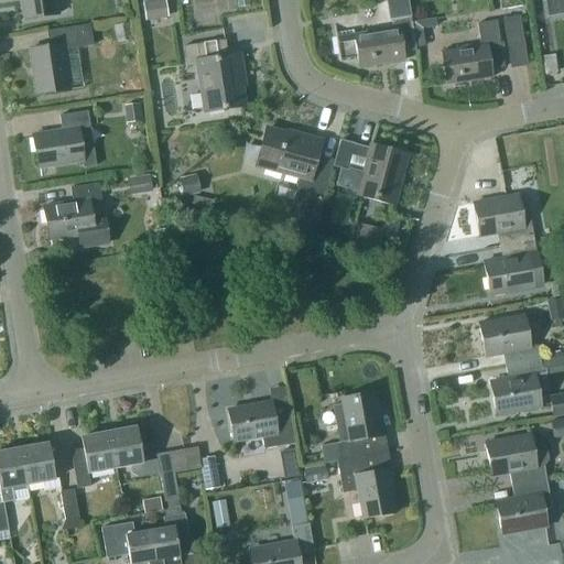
[(20,0),(24,21),(57,17),(55,0),(20,0)]
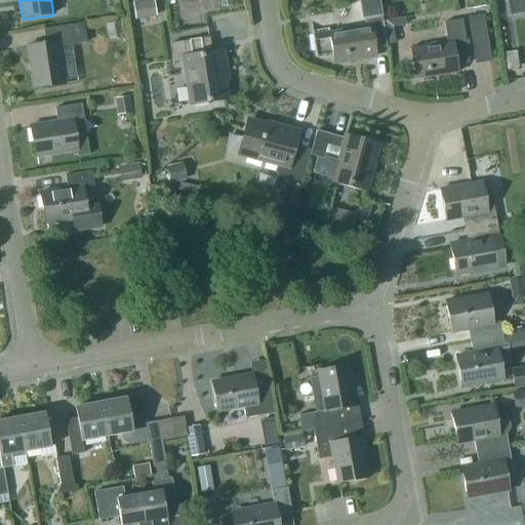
[(334,64),(375,56),(374,50),(387,48),(378,0),(360,0),(365,28),(329,34),(328,29),(311,32),(315,57),(332,54),(334,64)]
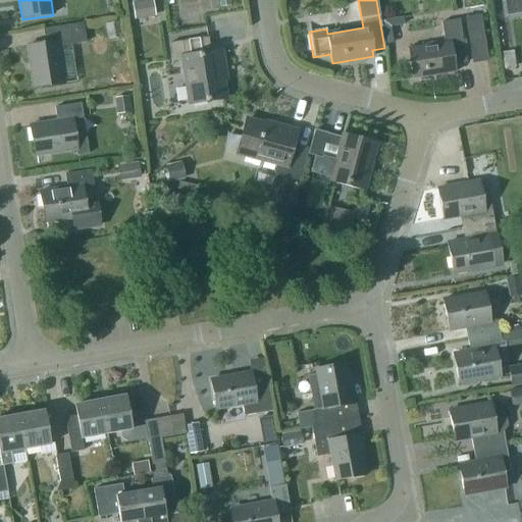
[(521,0),(506,0),(508,14),(521,12),(521,0)]
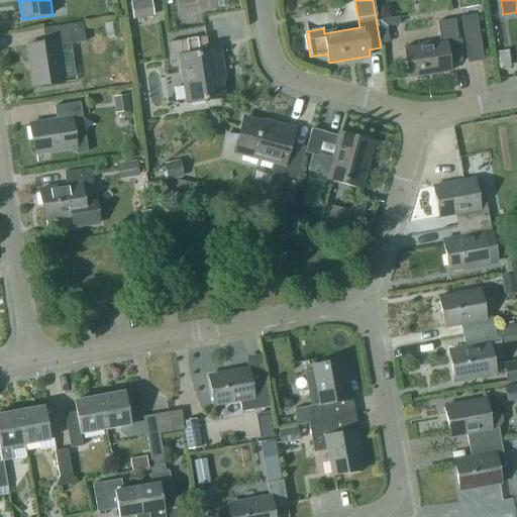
[(141,1),(129,3),(132,20),(143,18),(141,1)]
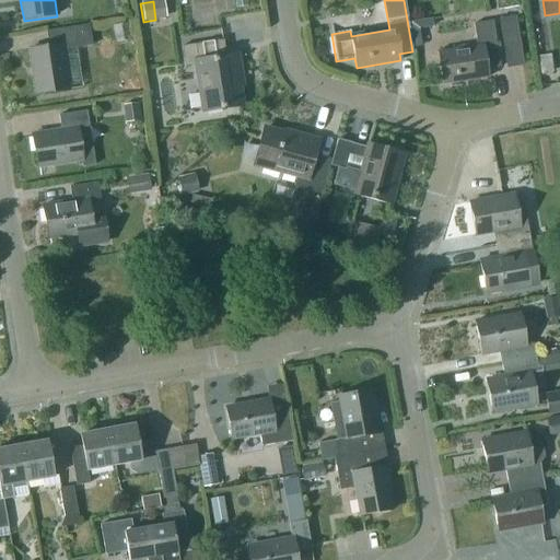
[(518,15),(501,18),(506,67),(524,65),(518,15)]
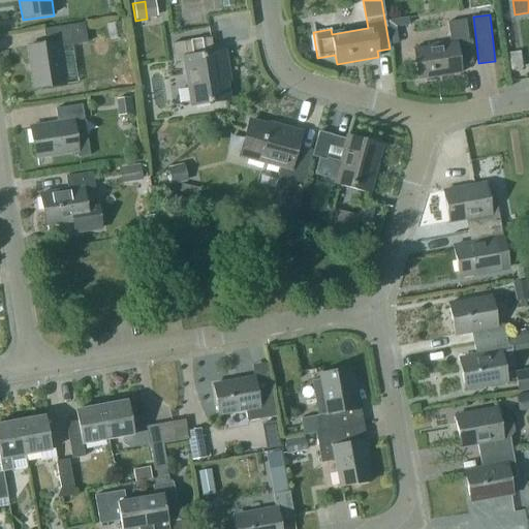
[(473,64),(466,21),(448,24),(452,43),(414,50),(419,80),(462,73),(461,66),(473,64)]
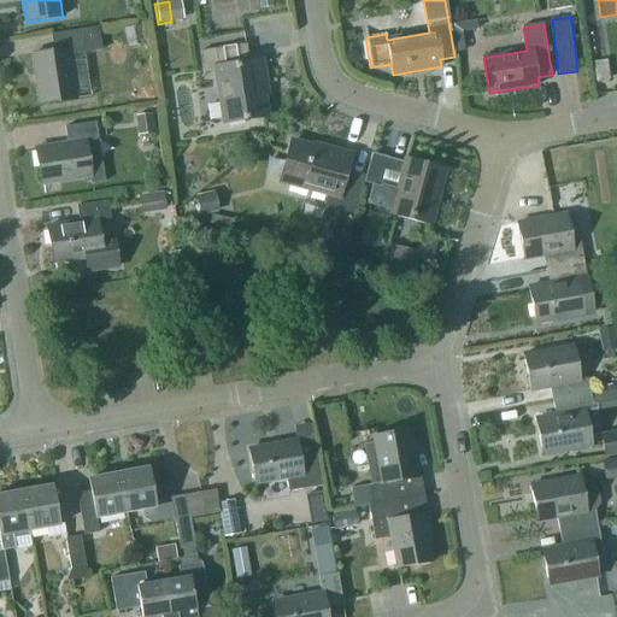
[(142,27),(123,29),(127,48),(146,45),(142,27)]
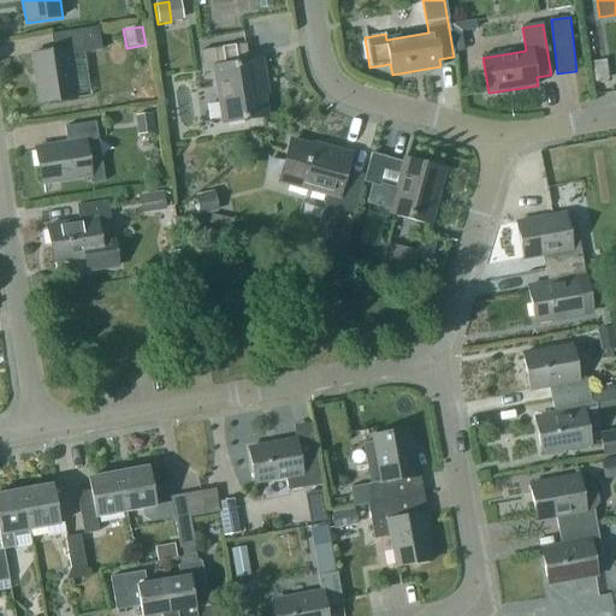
[(53,51),(30,54),(37,104),(89,96),(83,52),(100,49),(98,28),(51,34),(53,51)]
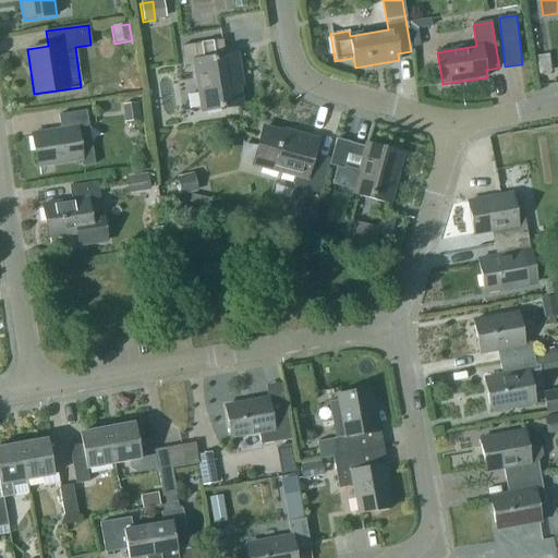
[(195,65),(203,111),(240,106),(234,73),(238,73),(235,56),(225,58),(222,40),(180,47),(183,68),(195,65)]
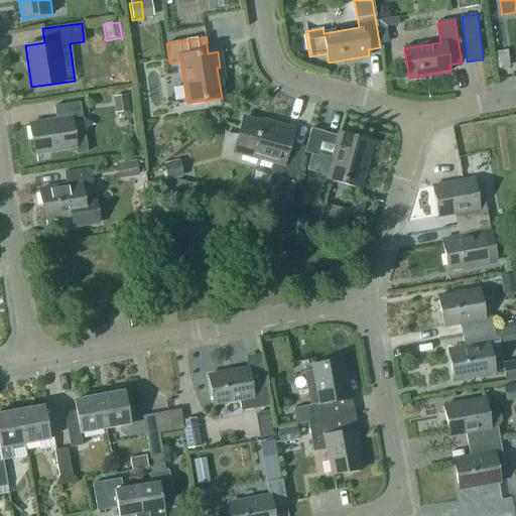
[(127,96),(112,98),(114,114),(129,112),(127,96)]
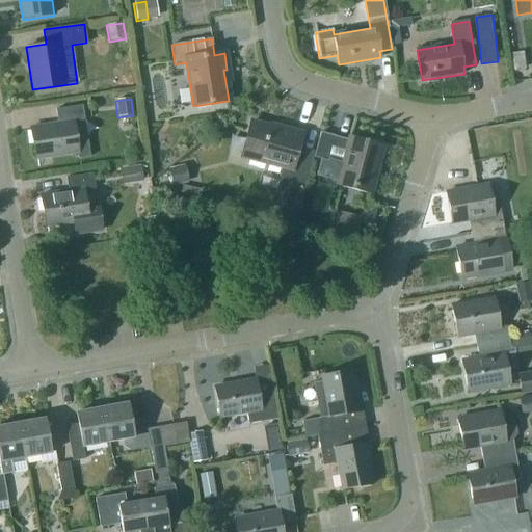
[(77,153),(78,159),(90,158),(86,135),(75,137),(73,124),(83,122),(81,105),(53,109),(55,125),(29,129),(33,159),(77,153)]
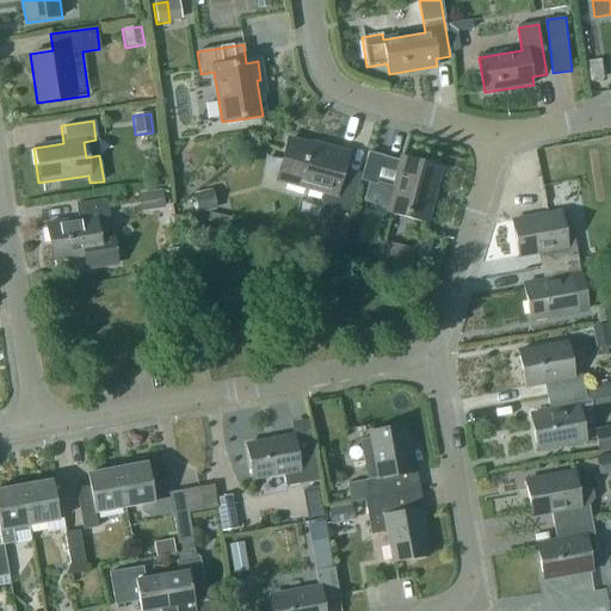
[(351,213),(360,180),(362,174),(344,170),(347,155),(323,148),(323,152),(289,142),(278,178),(325,191),(321,204),(351,213)]
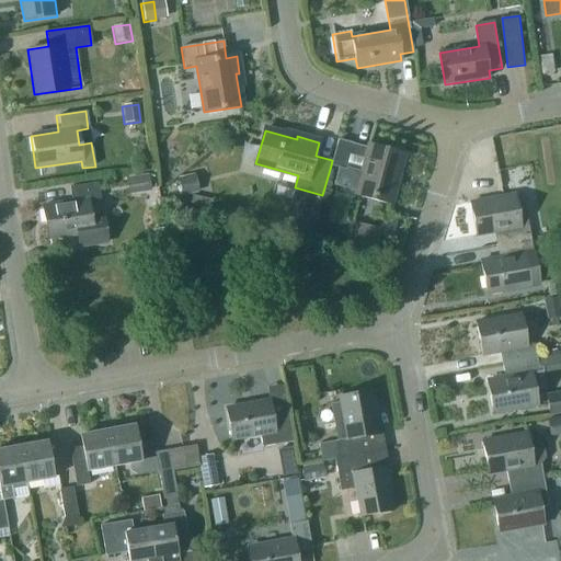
[(332,160),(331,165),(338,168),(333,185),(356,192),(392,202),(404,158),(368,148),(353,145),(353,144),(339,139),(338,139),(332,160)]
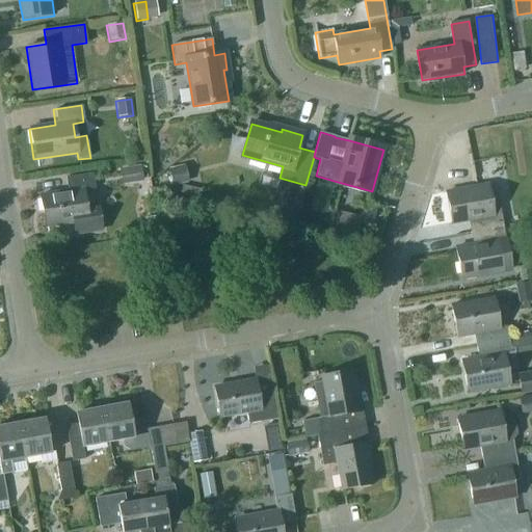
[(184,165),(167,169),(171,187),(188,183),(184,165)]
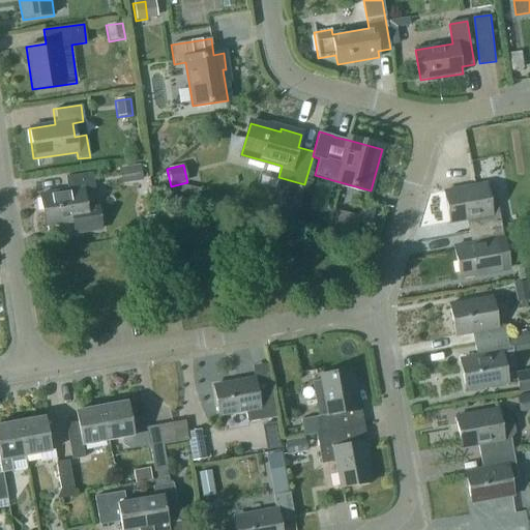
[(140,166),(126,168),(128,183),(142,181),(140,166)]
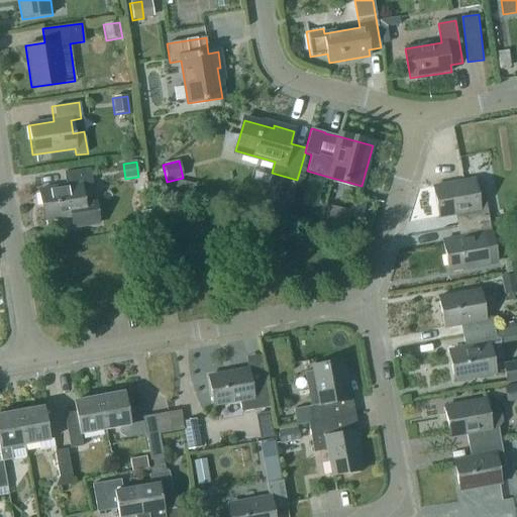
[(43,220),(71,216),(72,227),(98,223),(94,199),(83,201),(81,185),(91,183),(89,169),(63,173),(66,186),(38,190),(43,220)]
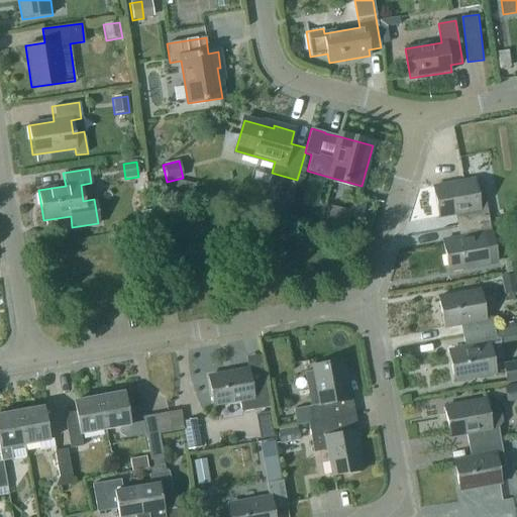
[(457,213),(459,225),(489,219),(485,194),(479,195),(476,180),(435,187),(439,216),(457,213)]
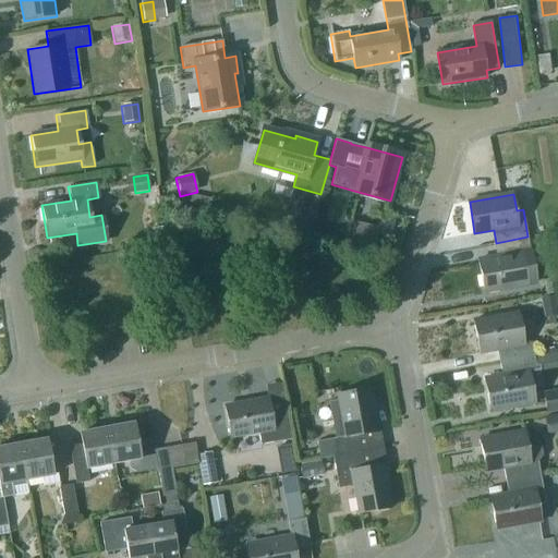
[(162,229),(152,231),(154,242),(165,240),(162,229)]
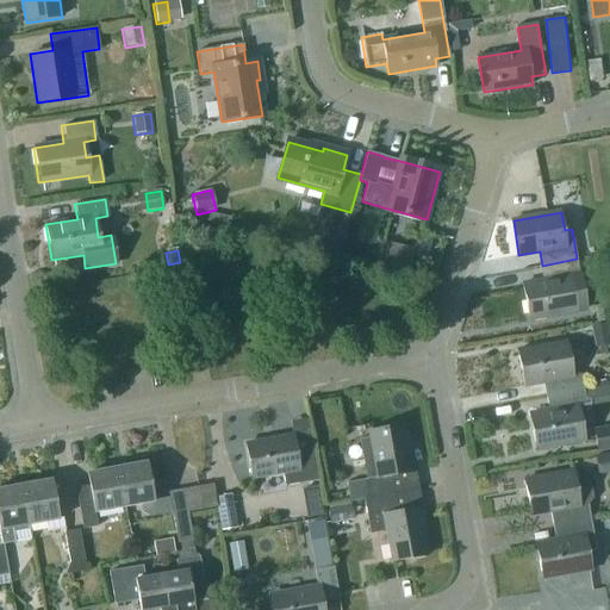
[(542,266),(545,279),(524,282),(529,318),(585,310),(577,259),(542,266)]
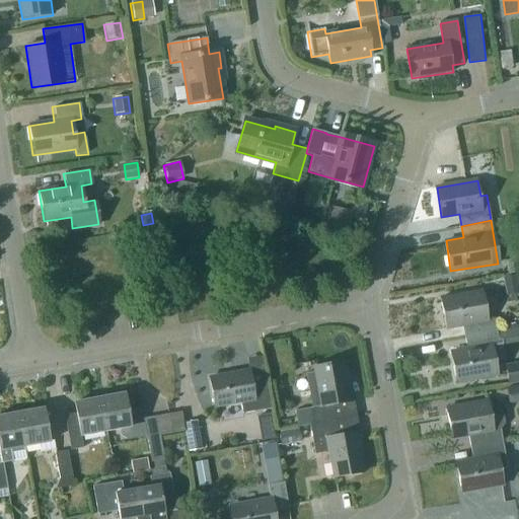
[(515,258),(504,262),(507,275),(517,273),(516,260),(515,258)]
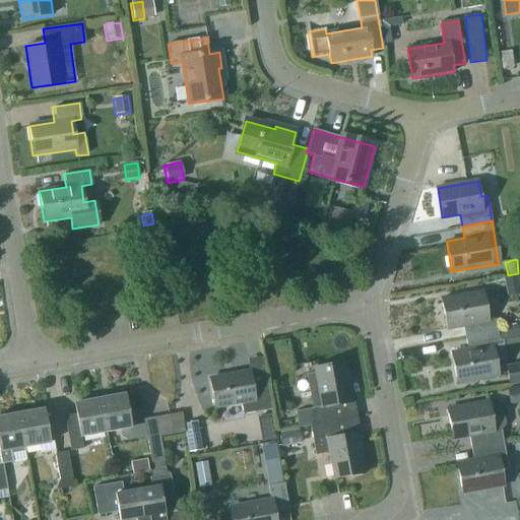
[(516,276),(503,278),(505,288),(518,286),(516,276)]
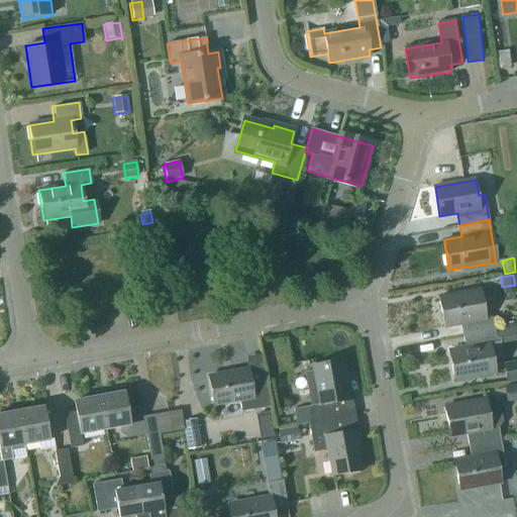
[(462,322),(464,334),(496,328),(494,316),(486,318),(482,289),(441,296),(446,325),(462,322)]
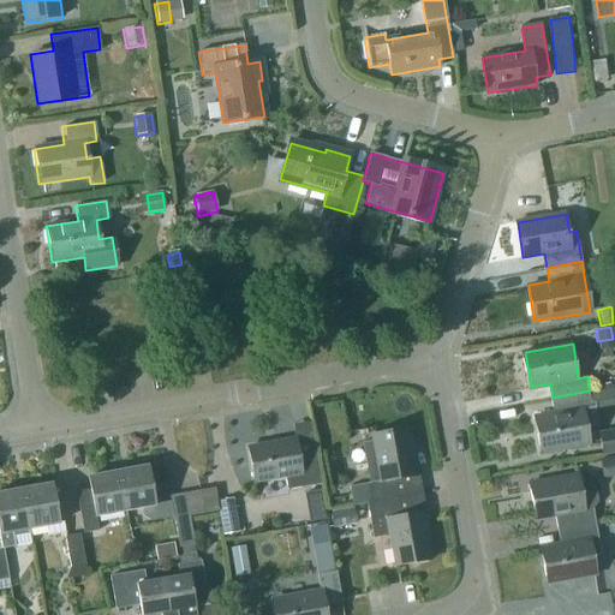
[(553,398),(555,411),(536,415),(542,452),(590,443),(587,425),(596,424),(590,390),(553,398)]
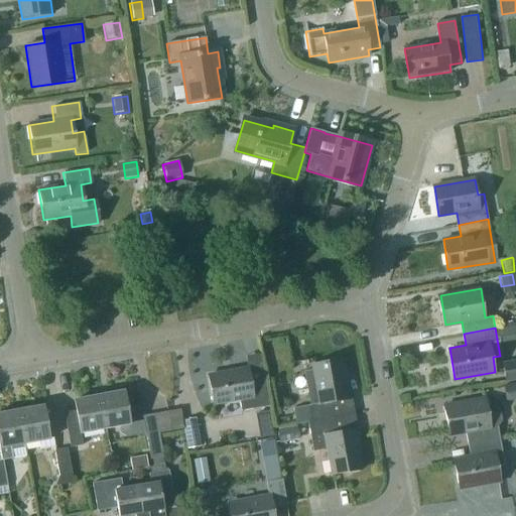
[(305,405),(292,408),(295,424),(308,422),(308,421),(335,417),(333,401),(349,398),(342,359),(314,364),(315,371),(304,373),(310,405),(305,405)]
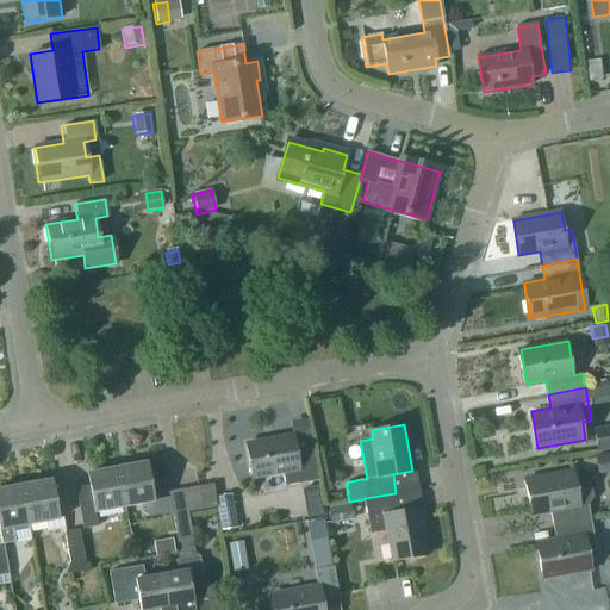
[(609,427),(592,430),(596,454),(609,450),(609,427)]
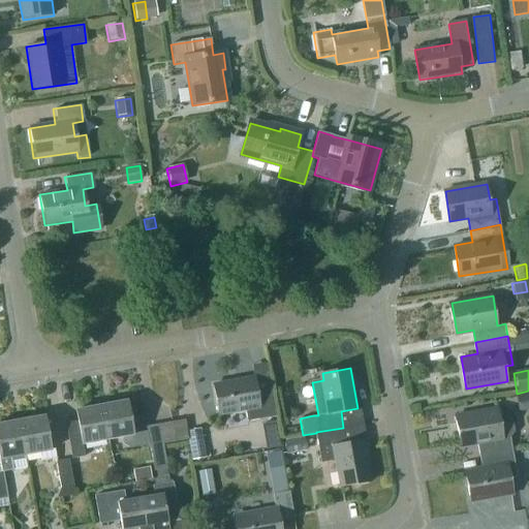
[(220,413),(246,408),(248,422),(278,415),(272,386),(257,390),(255,376),(214,384),(220,413)]
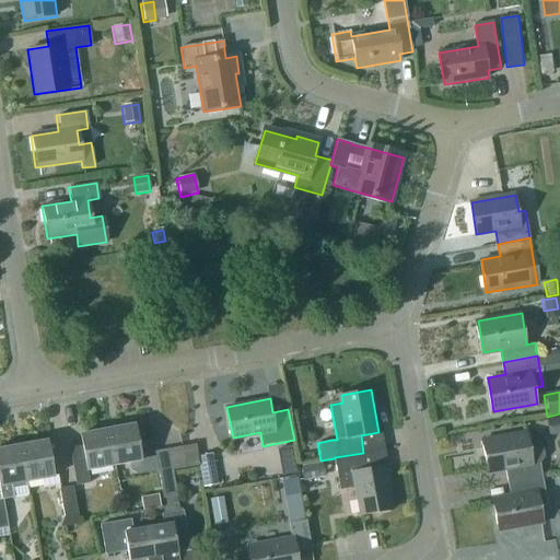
[(559,416),(546,419),(548,436),(559,434),(559,416)]
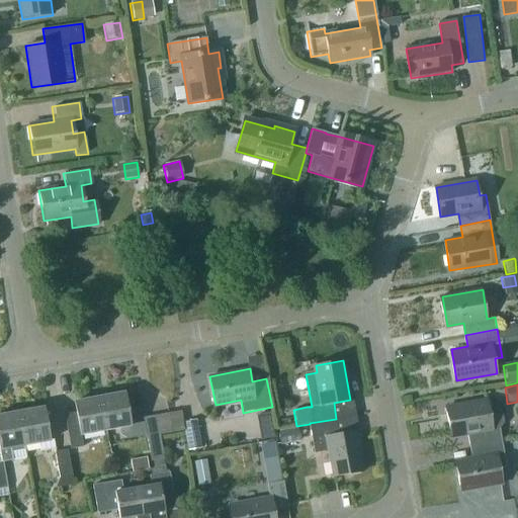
[(99,398),(105,431),(119,428),(121,435),(127,440),(147,436),(151,461),(164,459),(156,416),(144,419),(144,423),(131,425),(124,394),(99,398)]
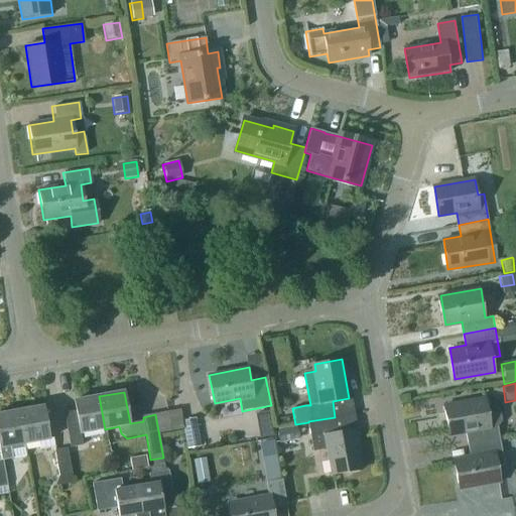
[(81,433),(105,429),(99,396),(75,401),(77,411),(65,413),(71,448),(83,445),(81,433)]
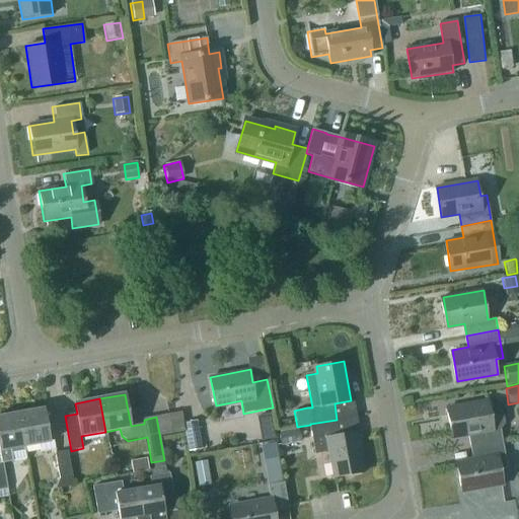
[(469,435),(471,447),(502,442),(500,429),(504,424),(502,414),(496,409),(491,410),(489,400),(448,408),(453,437),(469,435)]
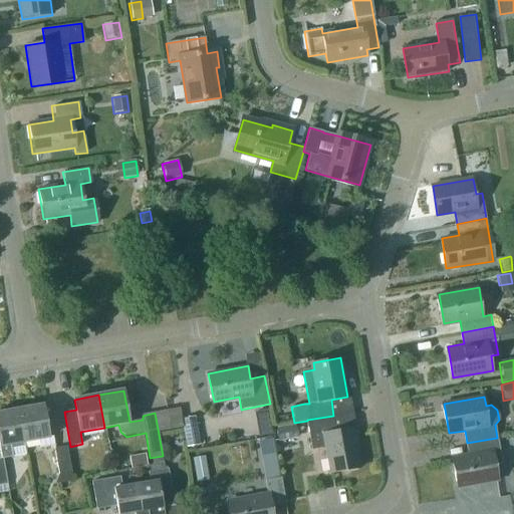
[(19,410),(24,443),(38,440),(40,448),(54,446),(53,437),(49,438),(43,405),(19,410)]
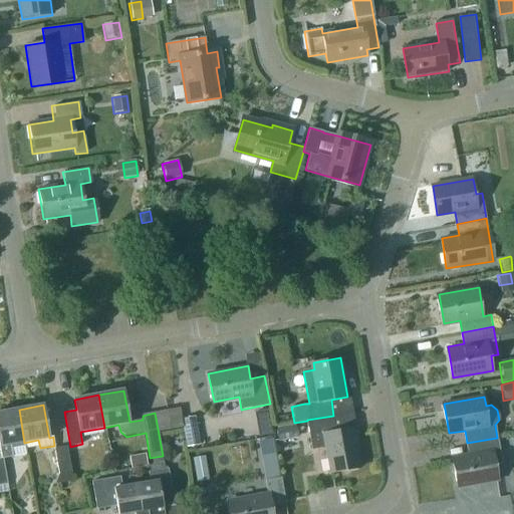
[(255,407),(258,436),(270,435),(268,406),(255,407)]
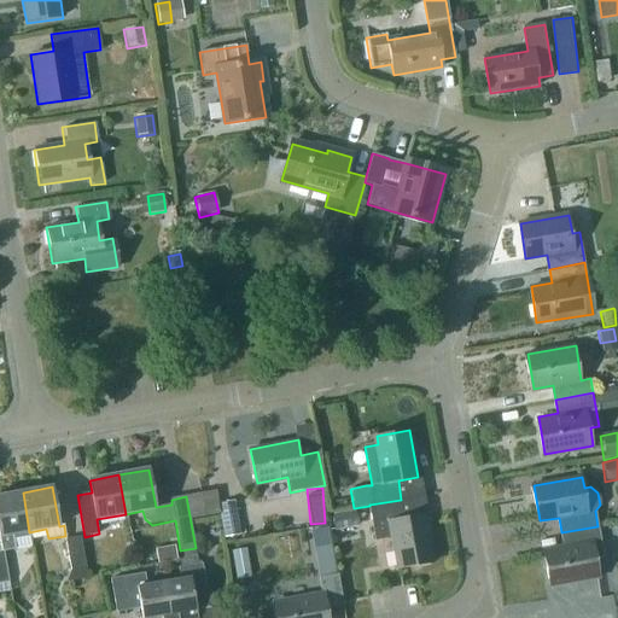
[(29,532),(23,493),(0,496),(0,535),(4,552),(0,552),(0,593),(10,590),(9,582),(10,581),(4,553),(31,547),(29,532)]
